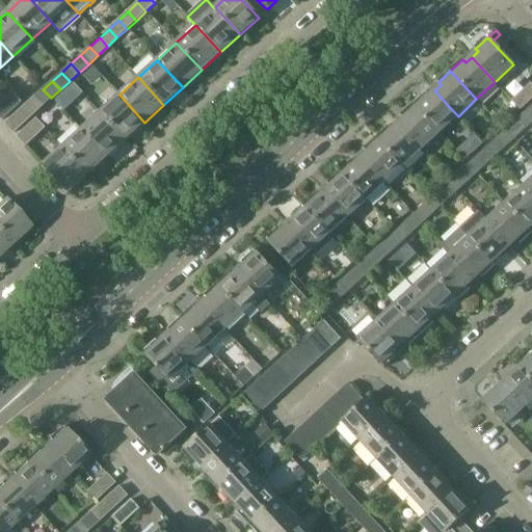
[(521,110),(531,99),(531,85),(530,84),(512,101),(521,110)]
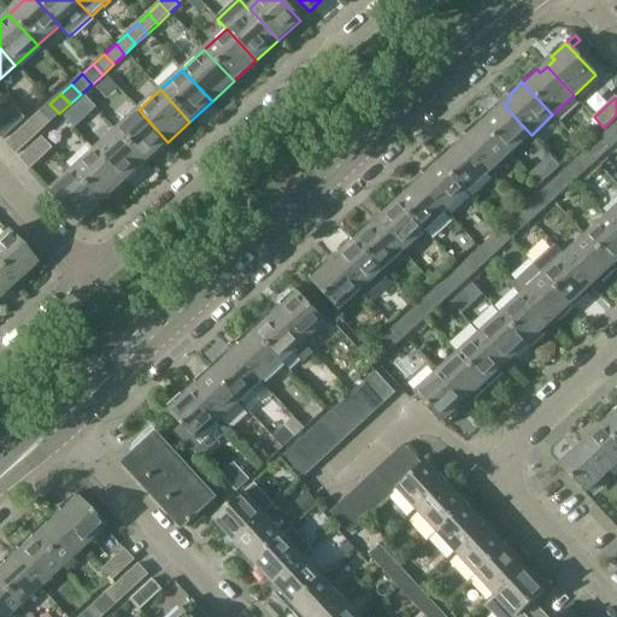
[(59,113),(50,104),(39,113),(48,123),(59,113)]
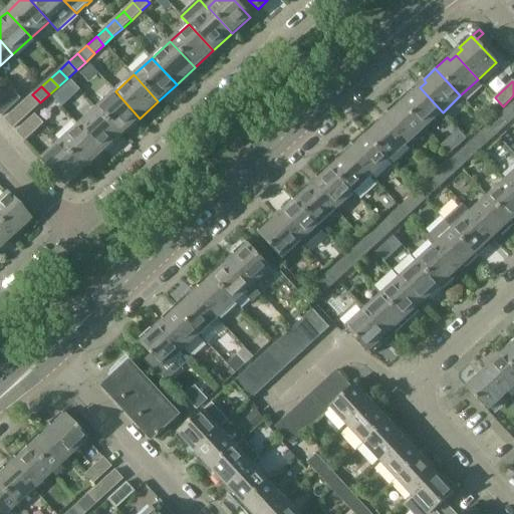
[(443,112),(420,87),(415,93),(412,90),(400,101),(425,129),(443,112)]
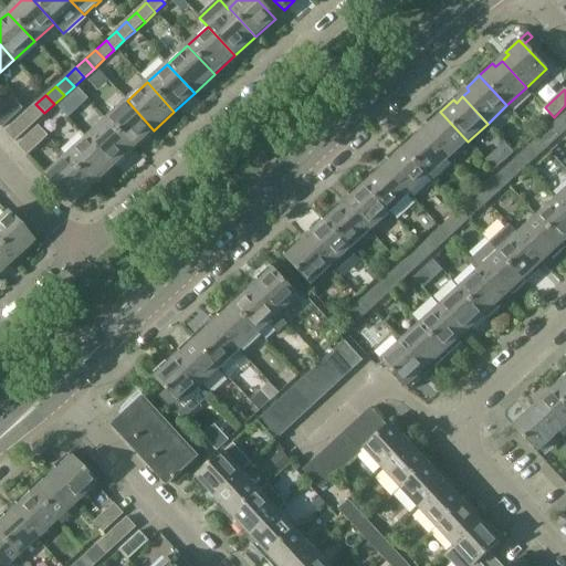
[(13,100),(0,112),(0,126),(3,129),(23,109),(13,100)]
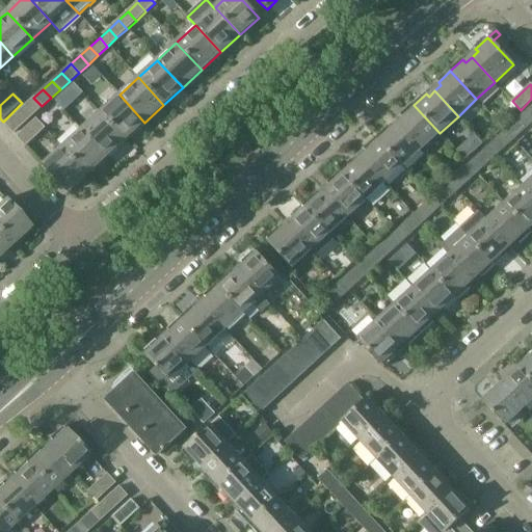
[(126,140),(144,123),(120,95),(100,112),(126,140)]
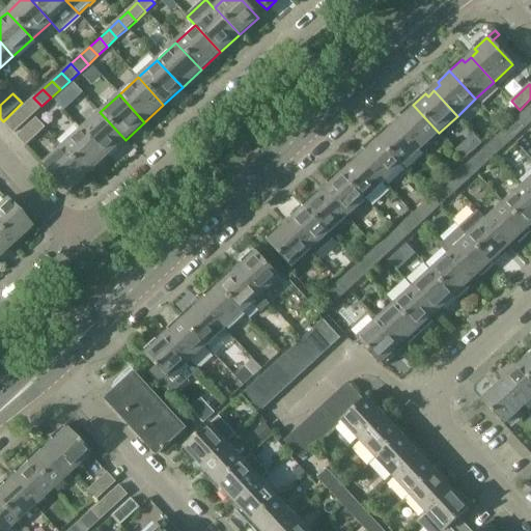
[(14,133),(42,106),(33,98),(5,123),(14,133)]
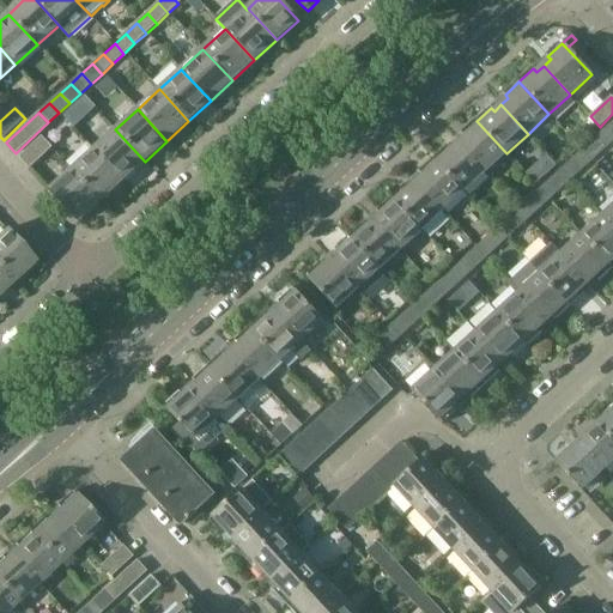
[(507,153),(477,121),(463,134),(466,137),(459,144),(486,173),(507,153)]
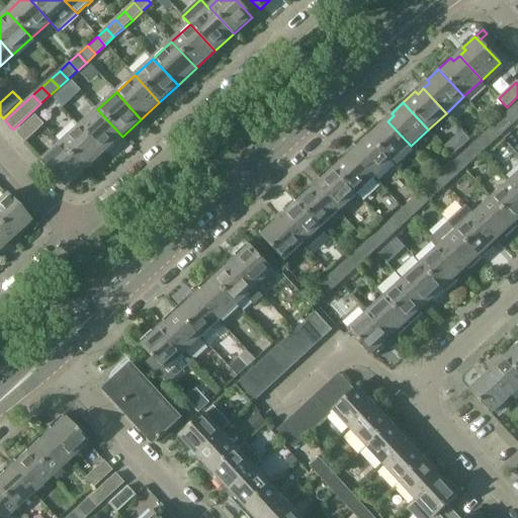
[(510,127),(517,119),(517,103),(502,119),(510,127)]
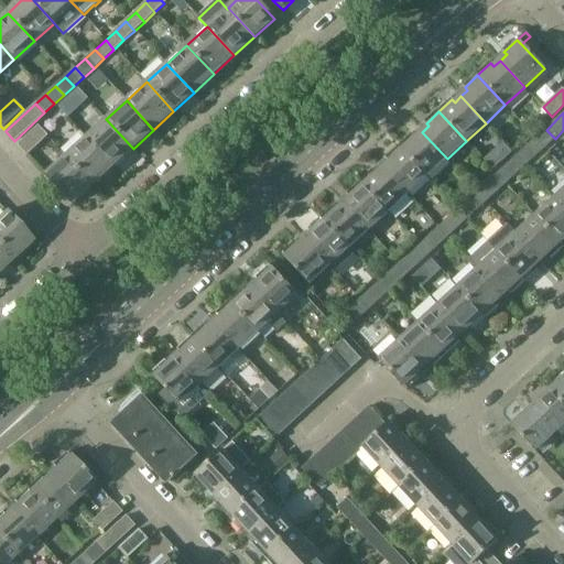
[(112,167),(133,149),(106,119),(86,138),(112,167)]
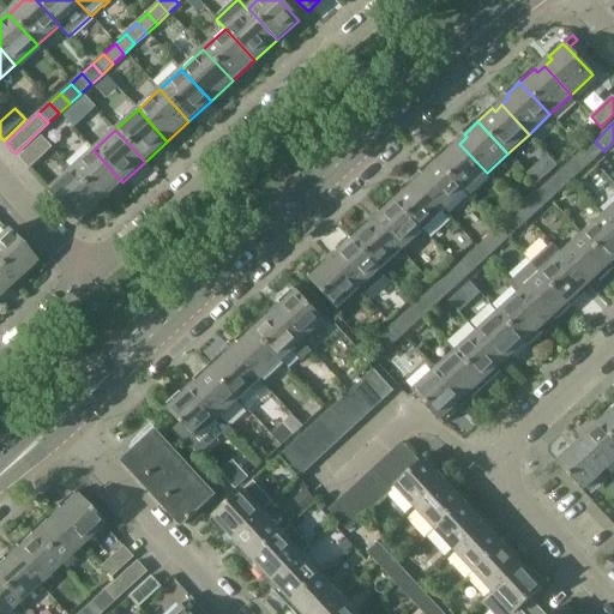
[(41,138),(19,158),(29,168),(50,149),(41,138)]
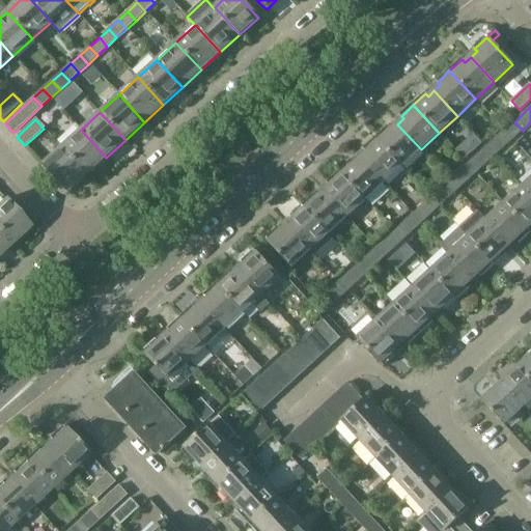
[(513,139),(523,131),(514,122),(505,131),(513,139)]
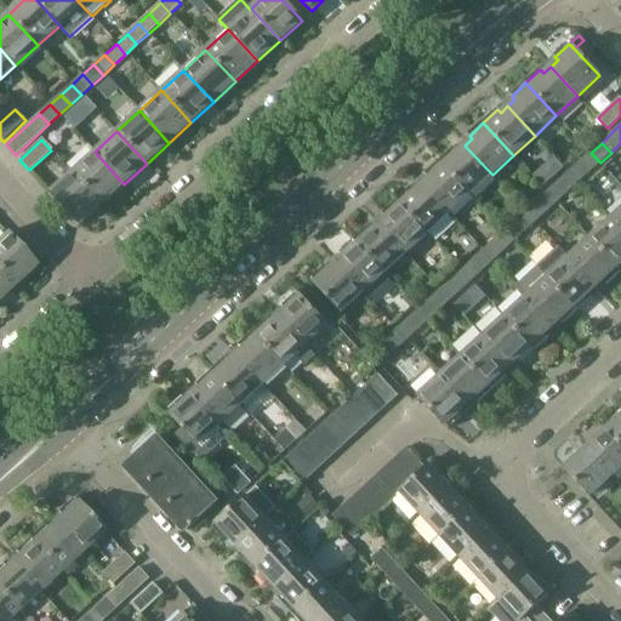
[(493,175),(465,146),(457,152),(455,148),(440,161),(471,194),(493,175)]
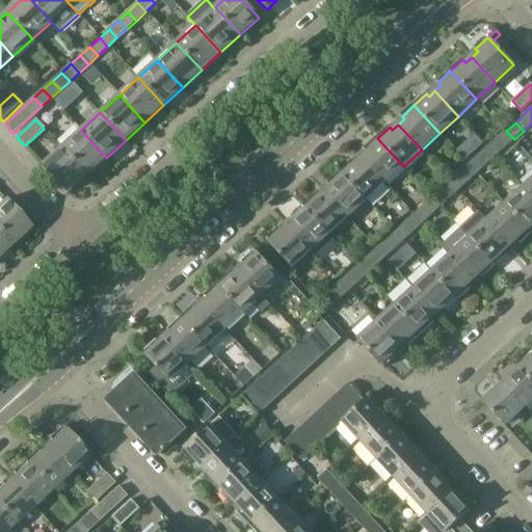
[(87,176),(106,158),(81,130),(62,148),(87,176)]
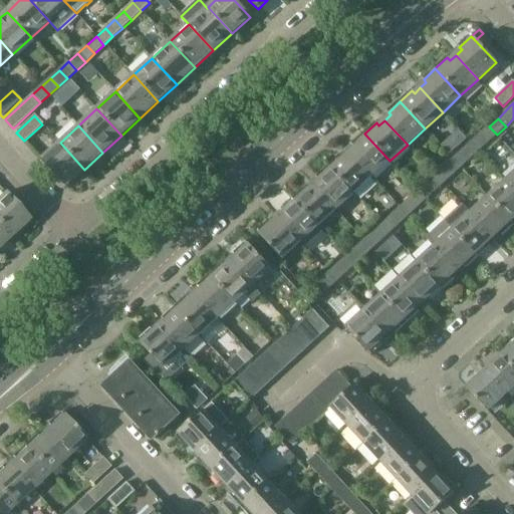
[(497,135),(489,126),(480,135),(488,144),(497,135)]
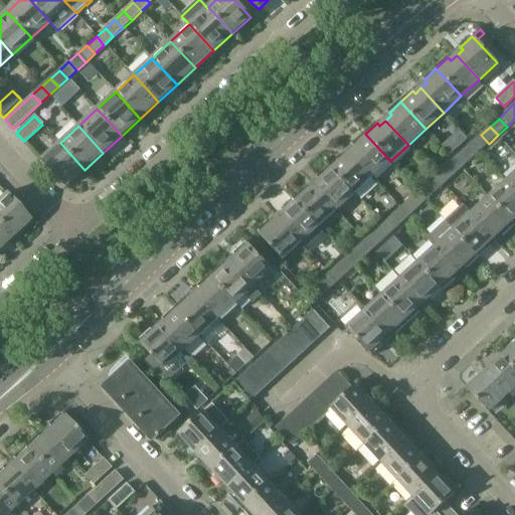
[(390,161),(365,134),(353,145),(355,148),(350,154),(372,178),(390,161)]
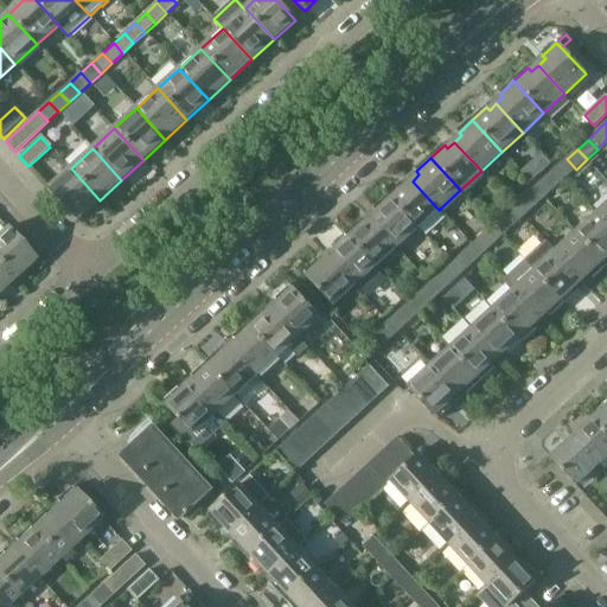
[(576,170),(567,159),(556,168),(566,179),(576,170)]
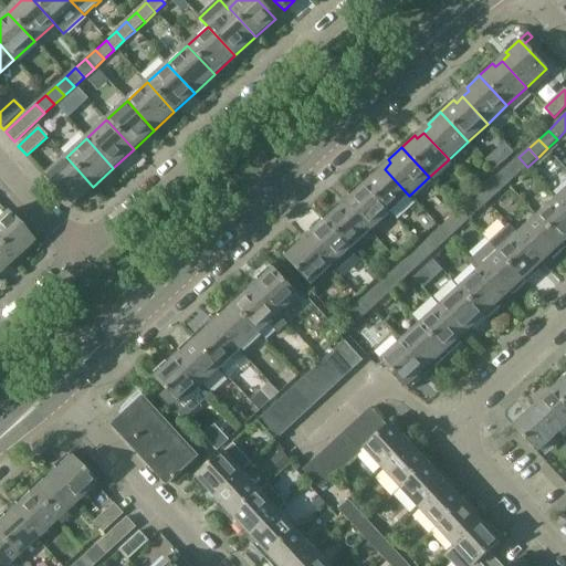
[(73,206),(93,187),(66,157),(45,176),(73,206)]
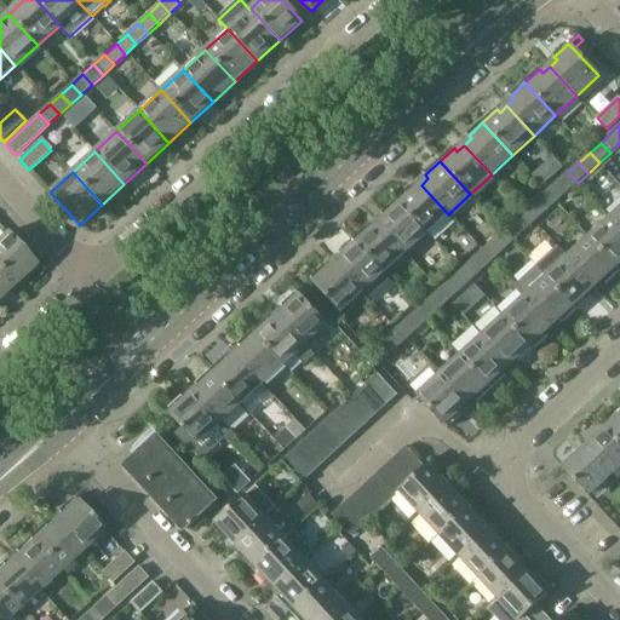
[(578,183),(568,172),(557,182),(567,193),(578,183)]
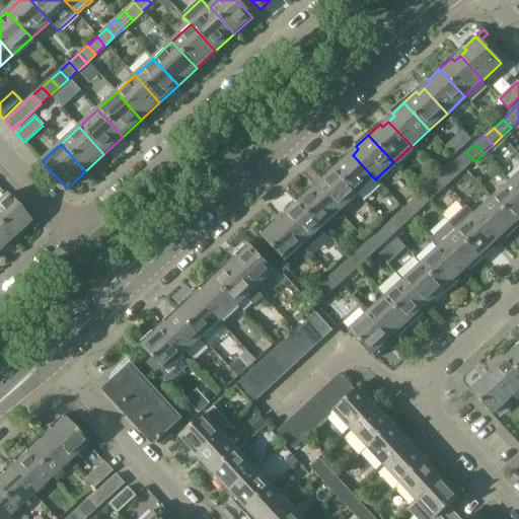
[(474,161),(466,152),(457,161),(465,169),(474,161)]
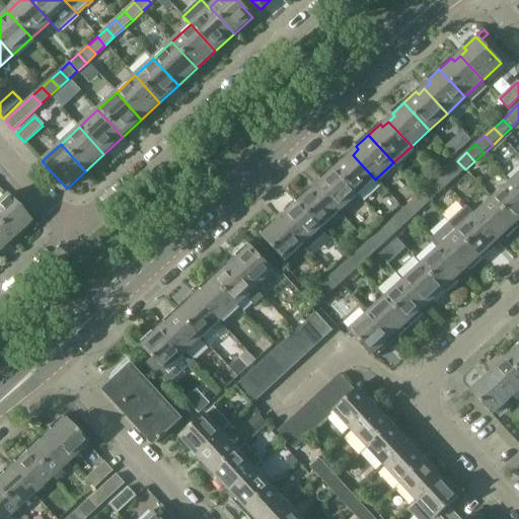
[(375,179),(353,155),(347,160),(344,157),(331,168),(357,196),(375,179)]
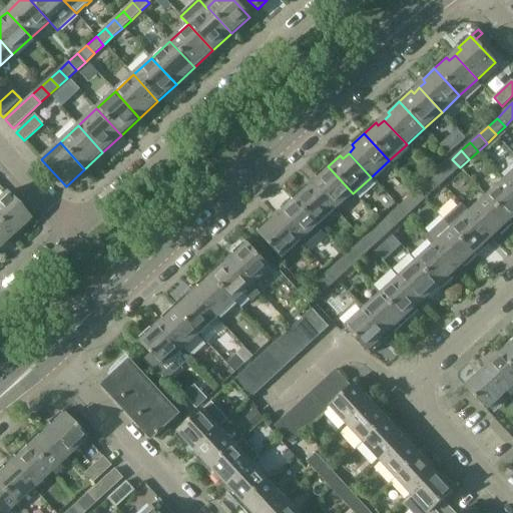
[(460,167),(452,159),(444,167),(452,175),(460,167)]
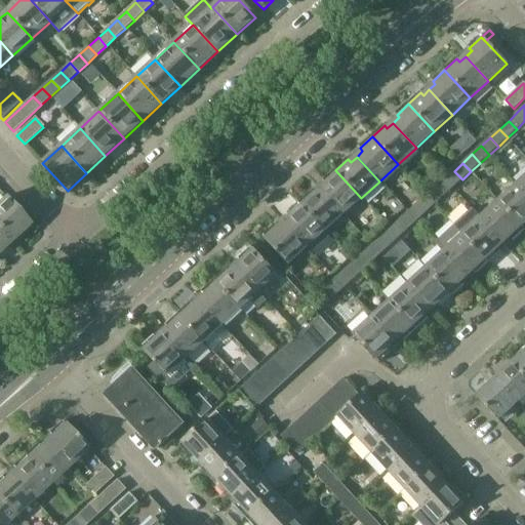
[(361,198),(335,170),(323,182),(326,185),(320,190),(342,214),(361,198)]
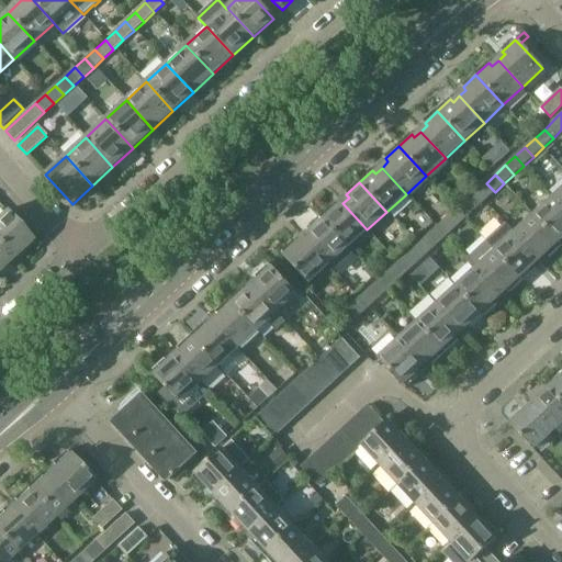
[(495,192),(486,183),(476,192),(485,201),(495,192)]
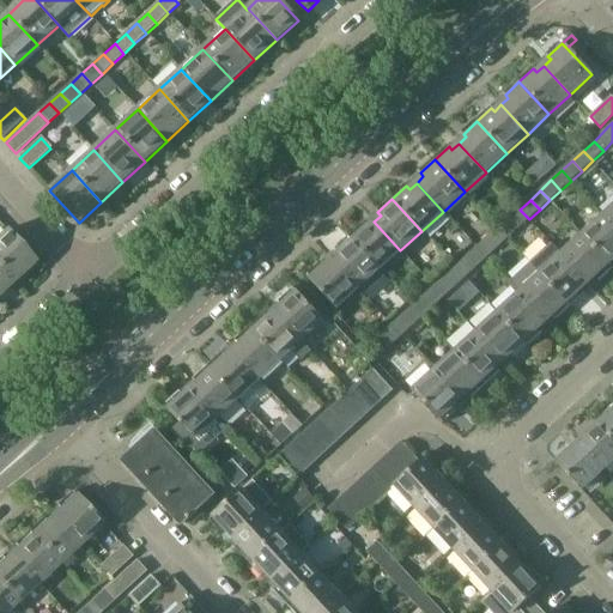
[(529,219),(520,210),(509,219),(519,229),(529,219)]
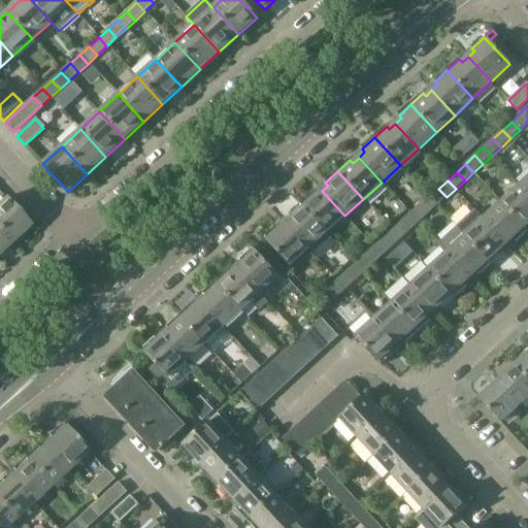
[(527,194),(521,186),(502,203),(527,230),(527,194)]
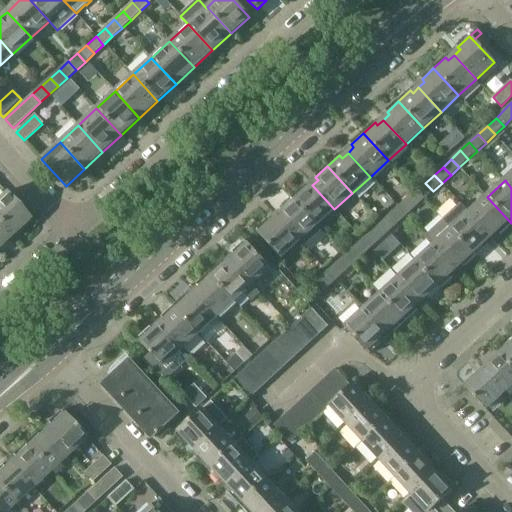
[(433,191),(425,183),(416,191),(424,200),(433,191)]
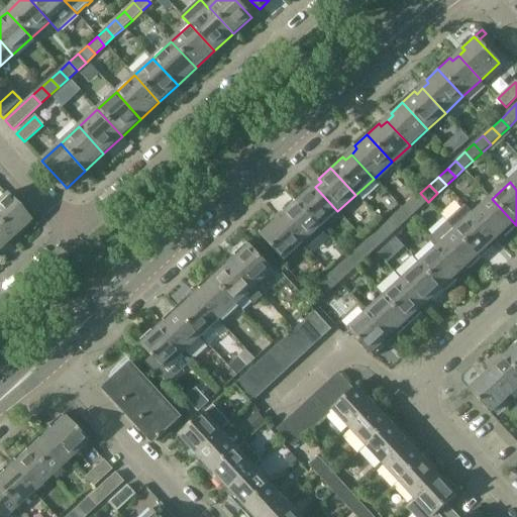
[(337,211),(315,187),(309,193),(307,190),(295,201),(320,228),(337,211)]
